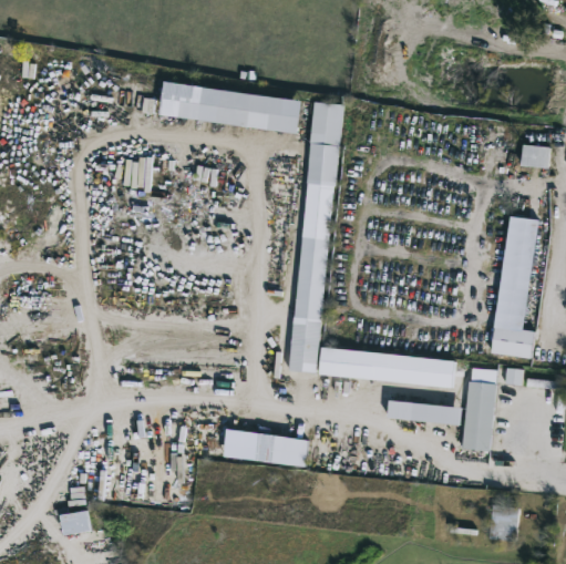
[(558,3),(548,0),(543,0),(536,20),(551,26),(547,33),(559,38),(565,21),(565,18),(555,13),(558,3)]
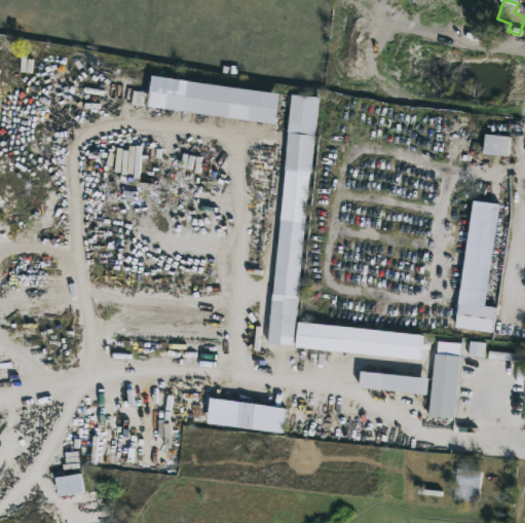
[(147,107),(151,76),(279,92),(275,123),(147,107)]
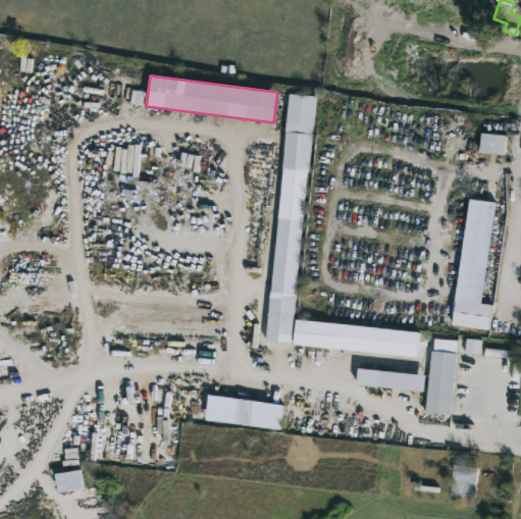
[(293,344),(267,342),(289,94),(313,96),(293,344)]
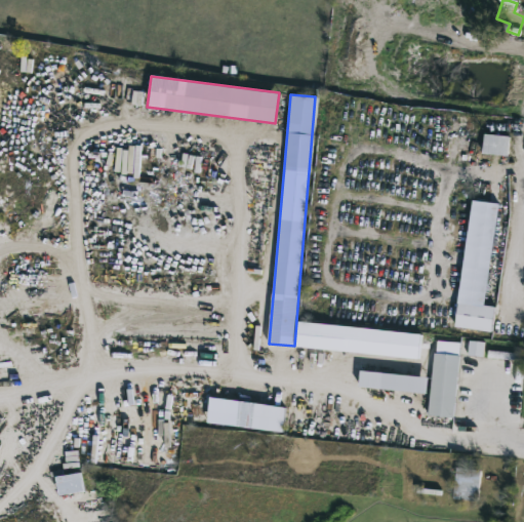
[(476,154),(508,156),(509,136),(477,134),(476,154)]
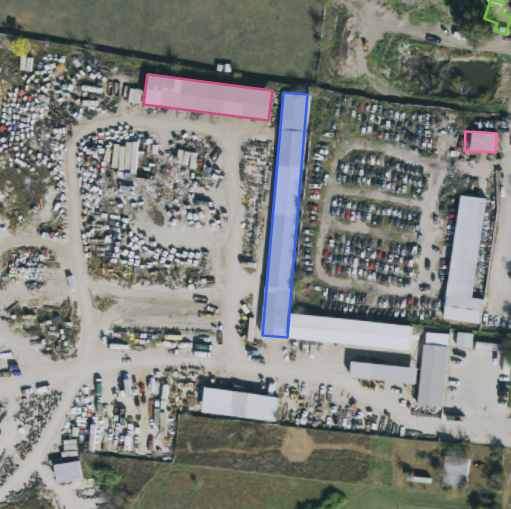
[(290,314),(410,325),(408,350),(288,339),(290,314)]
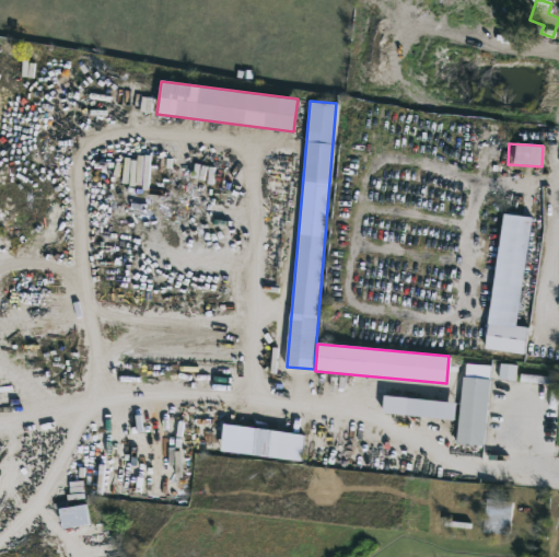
[(490,366),(482,447),(455,443),(464,363),(490,366)]
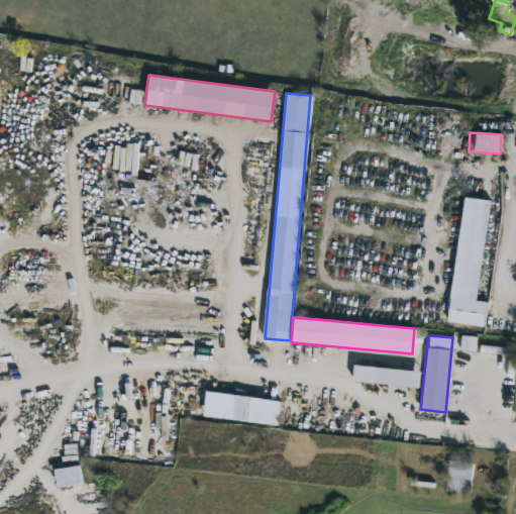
[(278,423),(241,420),(243,398),(279,400),(278,423)]
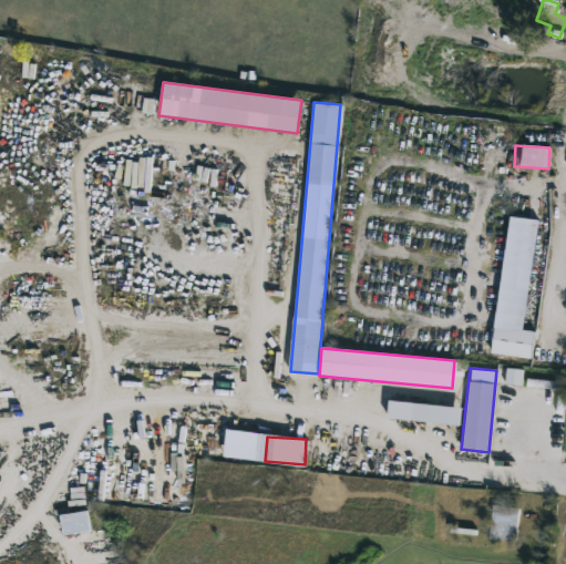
[(518,508),(515,542),(489,541),(491,506),(518,508)]
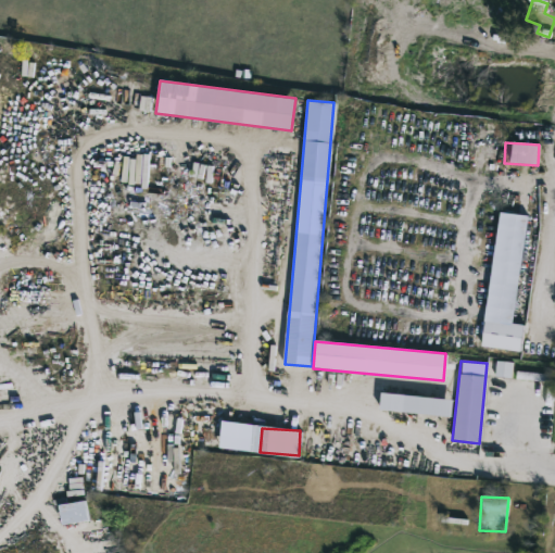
[(85,501),(88,520),(62,526),(59,505),(85,501)]
